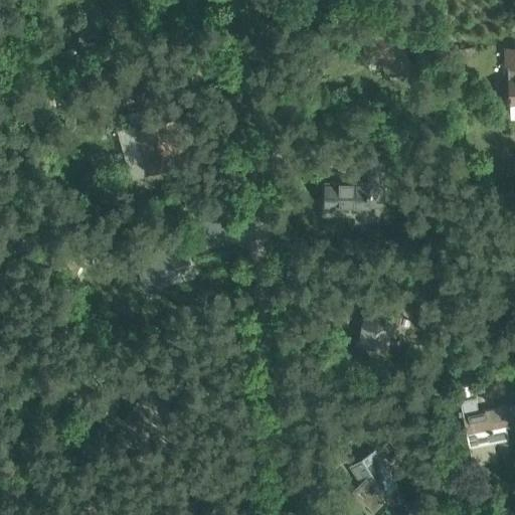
[(396,28),(361,37),(366,59),(383,55),(386,67),(387,70),(406,65),(396,28)]
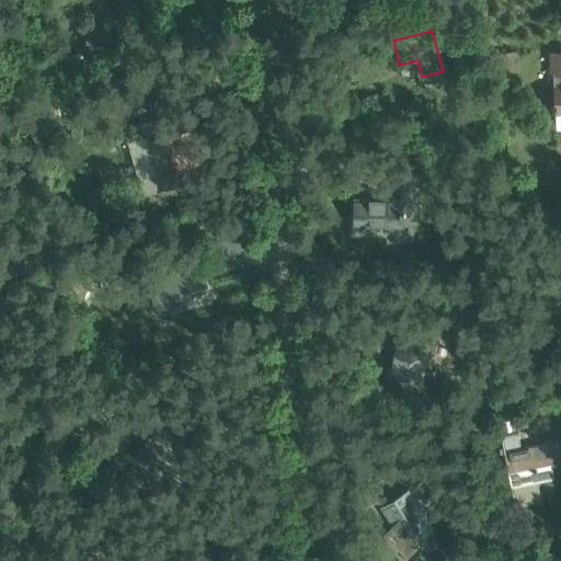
[(560,48),(551,49),(552,71),(554,71),(560,70),(560,48)]
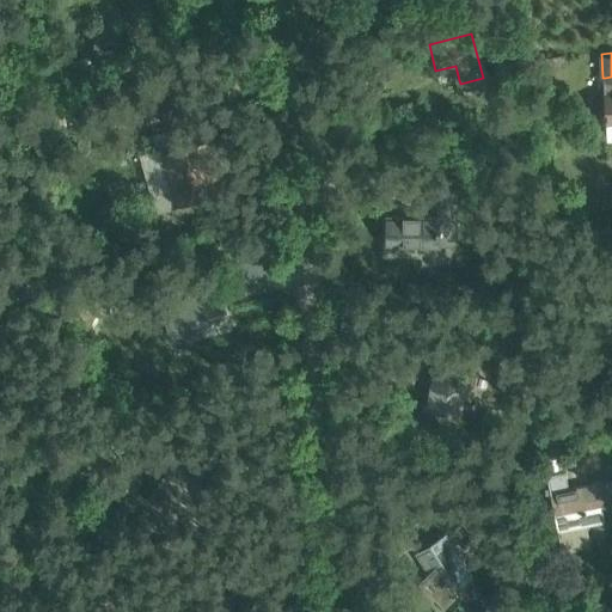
[(172,188),(169,188),(173,206),(203,197),(201,185),(213,182),(203,145),(164,155),(172,188)]
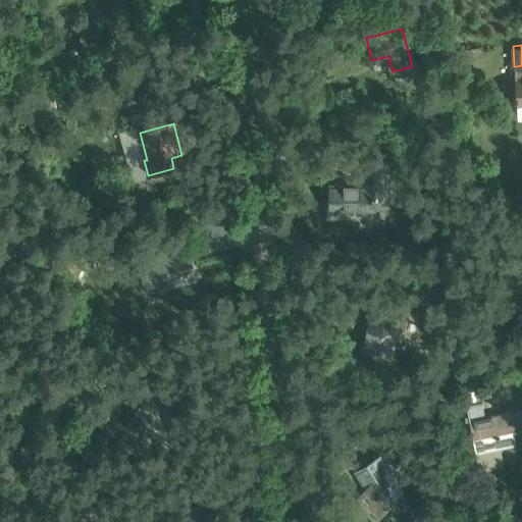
[(373,160),(373,176),(388,176),(388,160),(373,160)]
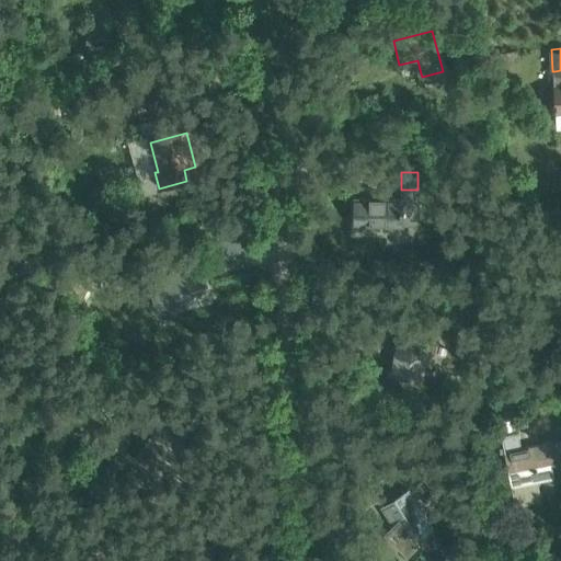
[(355,198),(355,225),(401,226),(401,198),(355,198)]
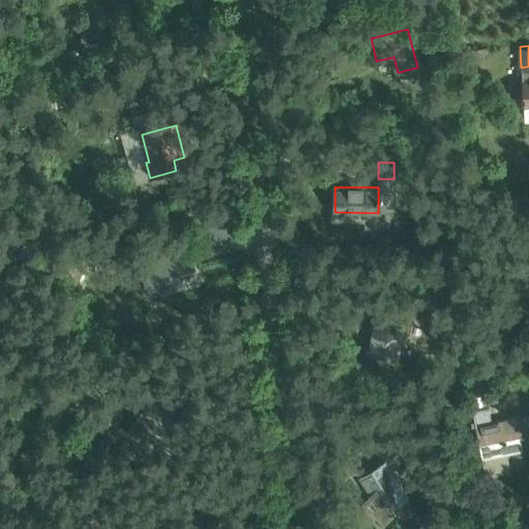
[(151,261),(159,294),(200,284),(191,251),(151,261)]
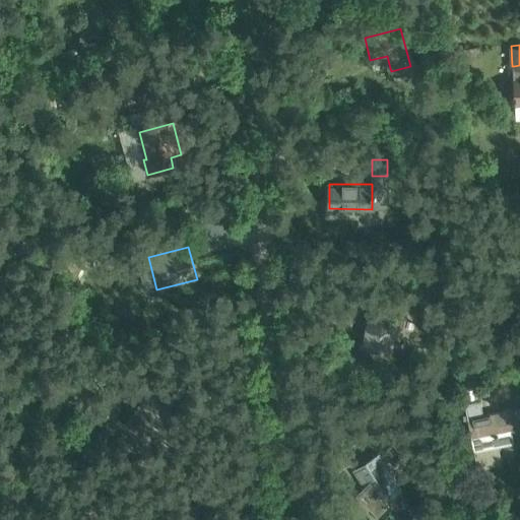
[(361,347),(392,354),(395,338),(399,339),(404,314),(370,306),(361,347)]
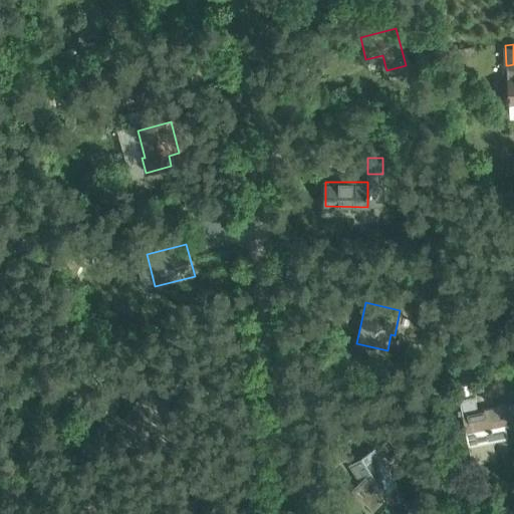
[(474,398),(460,401),(469,447),(495,441),(508,439),(505,427),(513,425),(513,409),(513,405),(477,412),(474,398)]
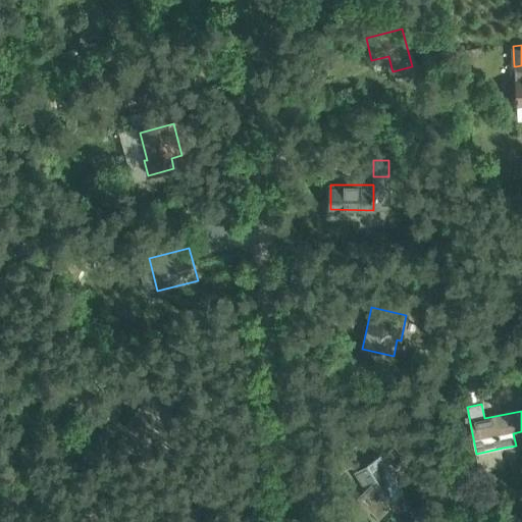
[(345,468),(351,464),(344,453),(337,457),(345,468)]
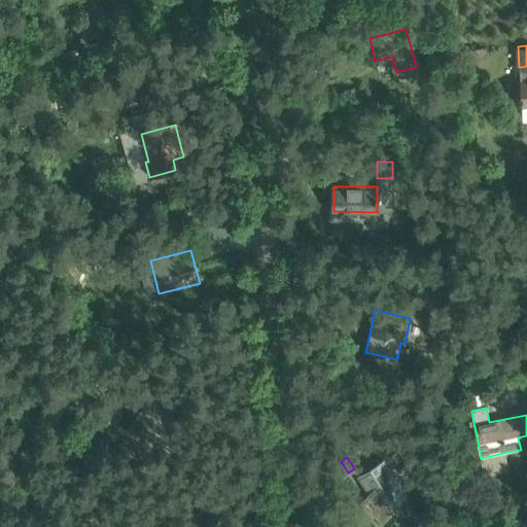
[(394,505),(407,496),(384,461),(359,478),(371,495),(363,502),(383,521),(396,506),(394,505)]
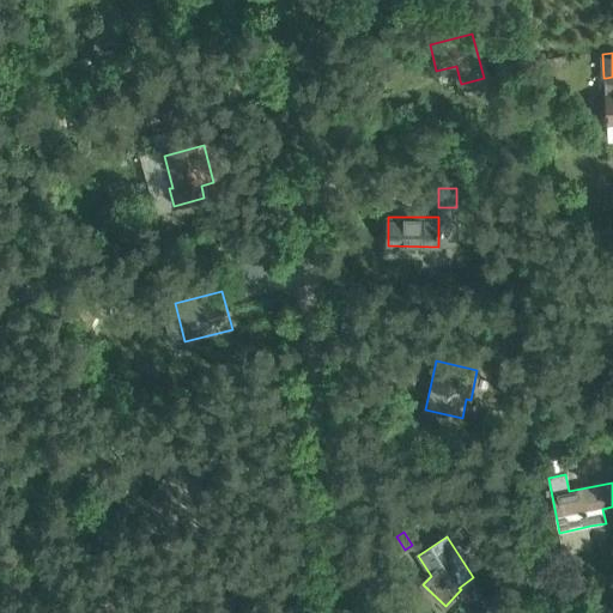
[(141,599),(120,610),(122,612),(147,612),(150,612),(141,599)]
